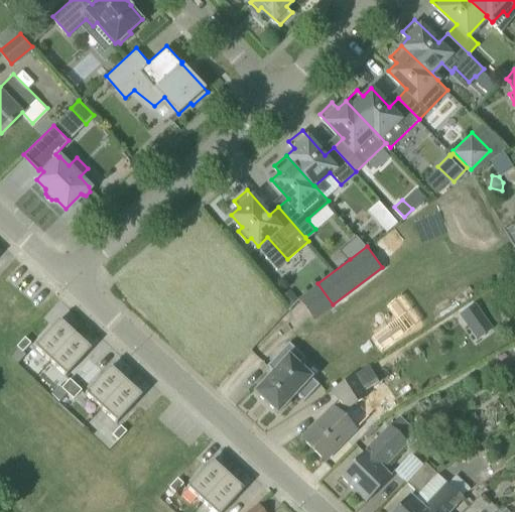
[(287,303),(297,294),(289,284),(279,293),(287,303)]
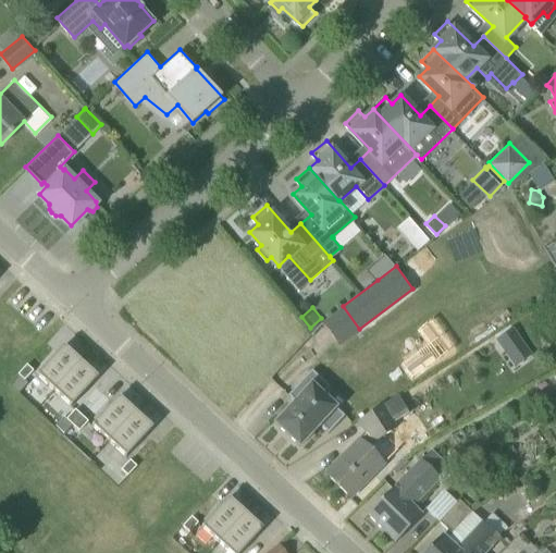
[(513,324),(495,338),(504,347),(520,334),(513,324)]
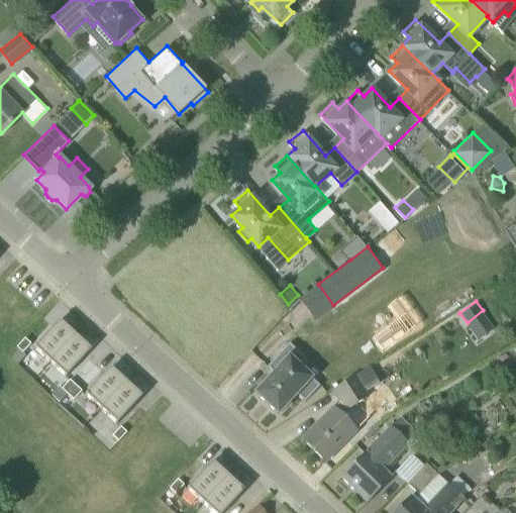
[(76,332),(61,318),(35,345),(52,360),(76,332)]
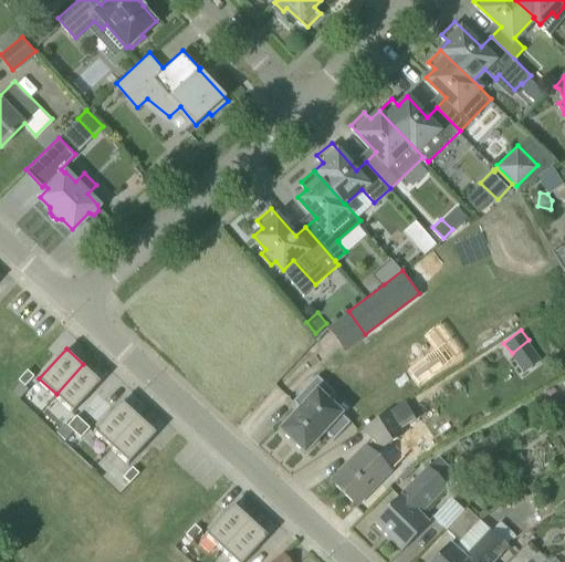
[(424,349),(398,365),(412,385),(437,368),(424,349)]
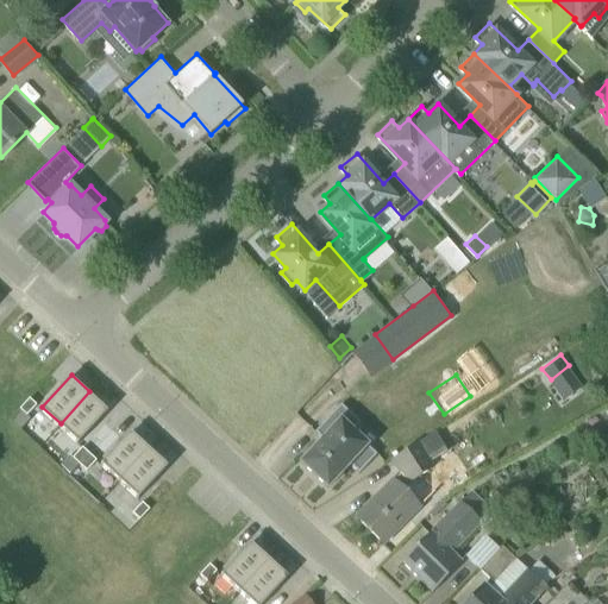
[(89,391),(61,423),(79,441),(108,409),(89,391)]
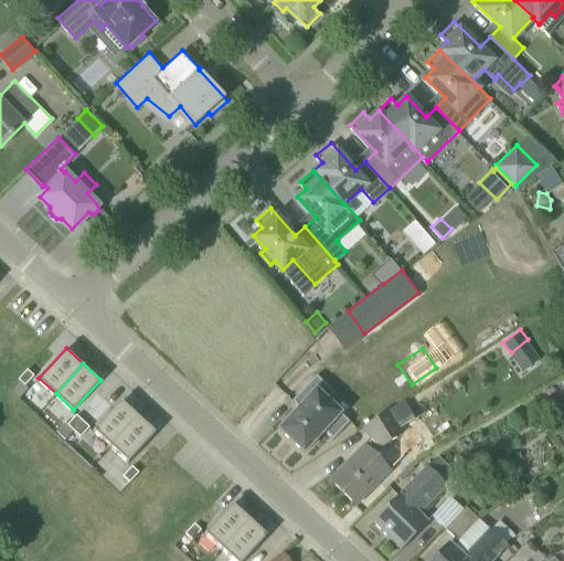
[(25,383),(34,373),(28,367),(19,377),(25,383)]
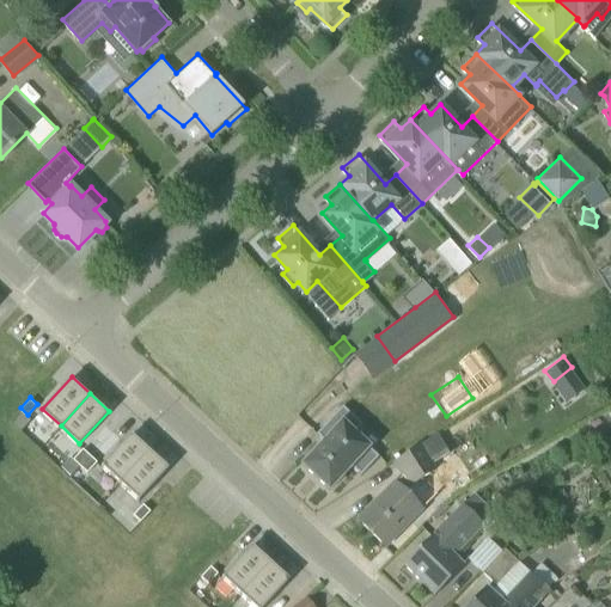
[(317,431),(325,439),(303,463),(330,486),(352,464),(362,472),(379,453),(355,431),(362,422),(343,403),(317,431)]
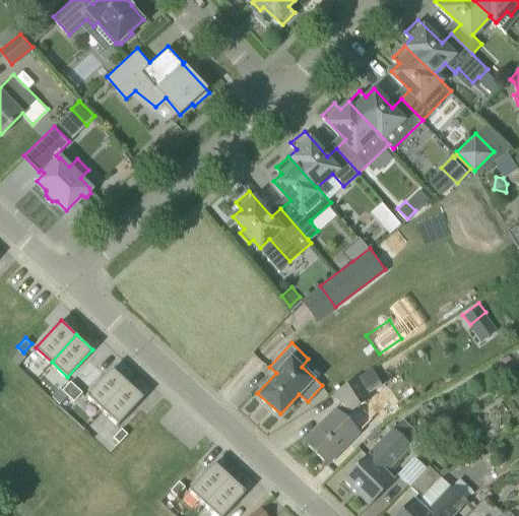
[(86,394),(103,409),(128,382),(112,367),(86,394)]
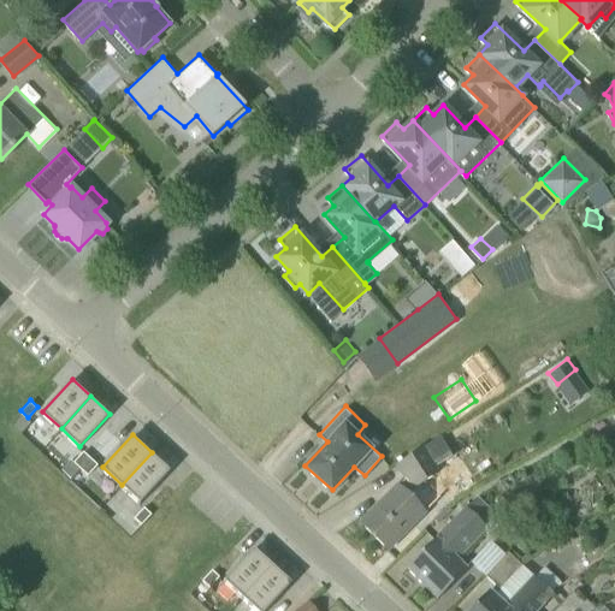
[(441,434),(424,445),(397,462),(406,475),(401,480),(361,520),(389,547),(417,518),(424,527),(435,516),(439,510),(414,485),(439,469),(438,468),(435,463),(453,452),(441,434)]
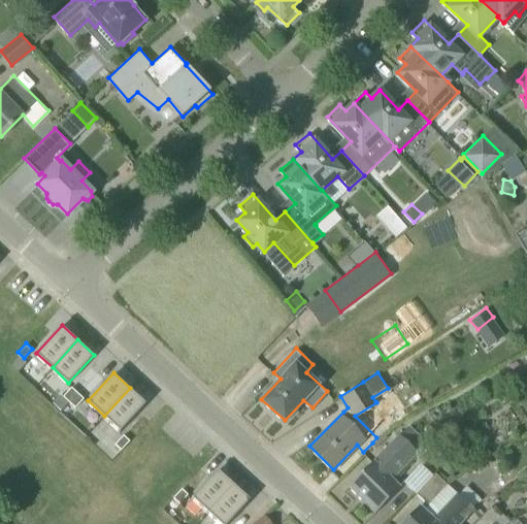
[(72,385),(63,394),(69,400),(78,391),(72,385)]
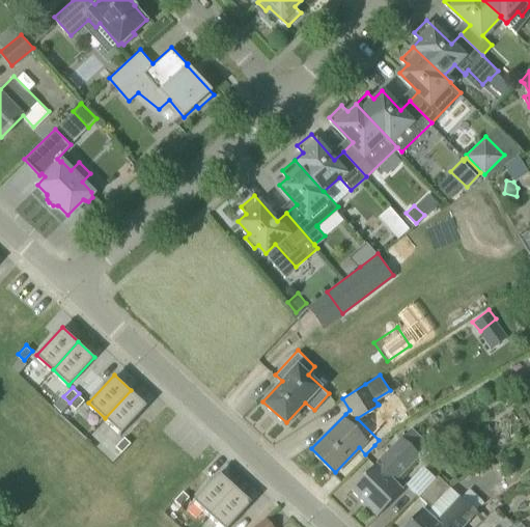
[(146,405),(131,390),(105,418),(121,433),(146,405)]
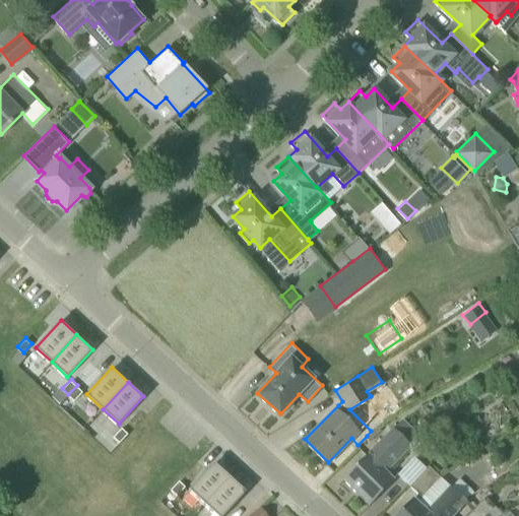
[(77,385),(68,394),(74,399),(82,390),(77,385)]
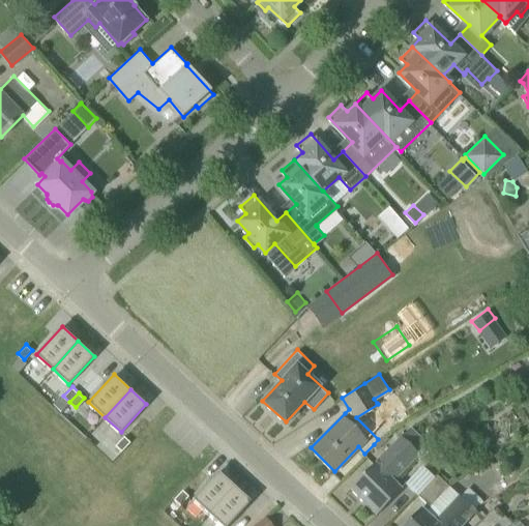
[(377,514),(403,488),(393,478),(429,442),(411,425),(376,461),(350,487),(377,514)]
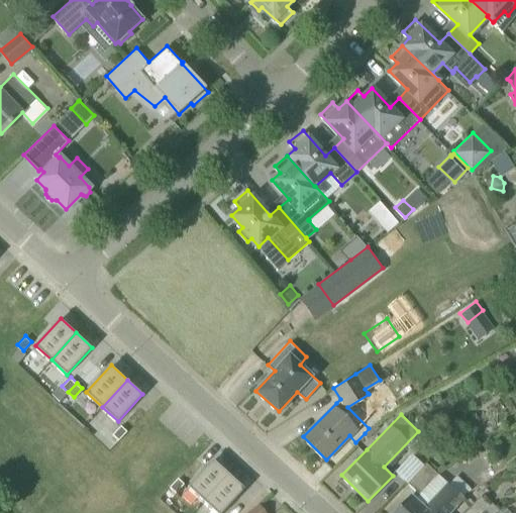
[(127,429),(121,424),(113,433),(119,438),(127,429)]
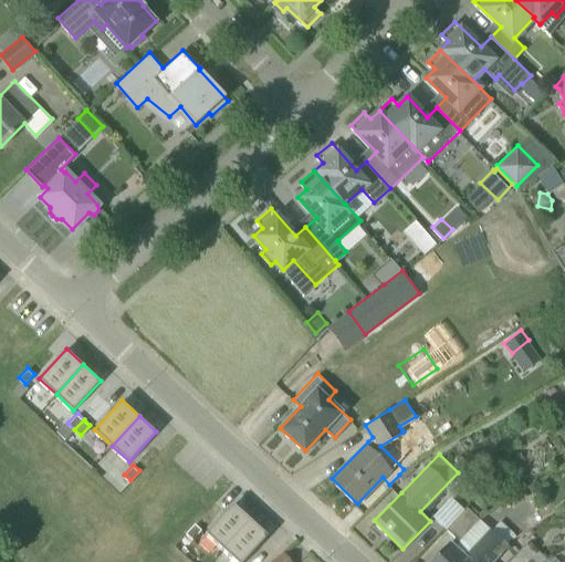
[(233,503),(206,532),(223,549),(251,519),(233,503)]
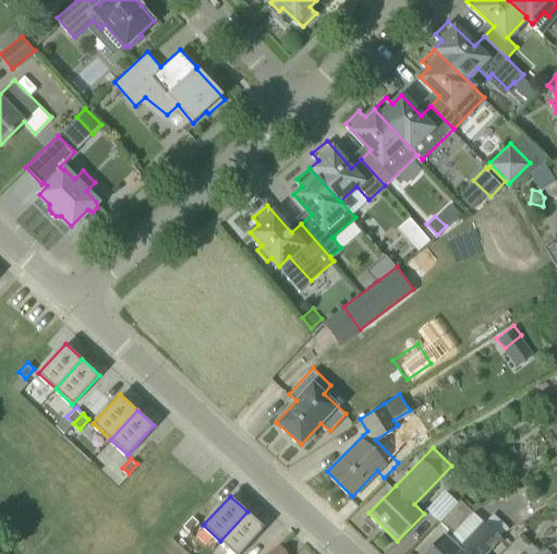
[(458,501),(439,519),(453,531),(472,509),(460,498),(458,501)]
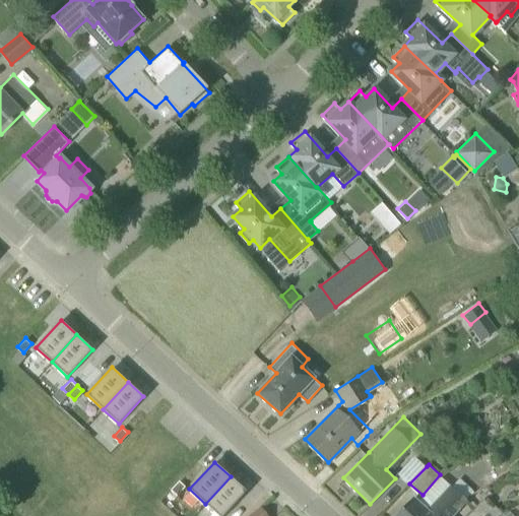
[(222,515),(246,492),(231,476),(205,504),(217,515),(222,515)]
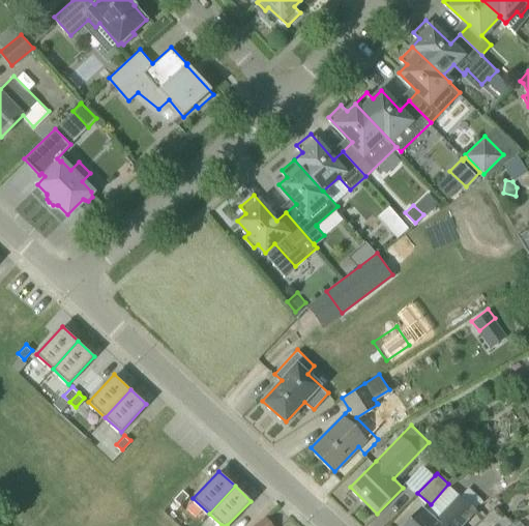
[(189,494),(183,489),(174,498),(180,503),(189,494)]
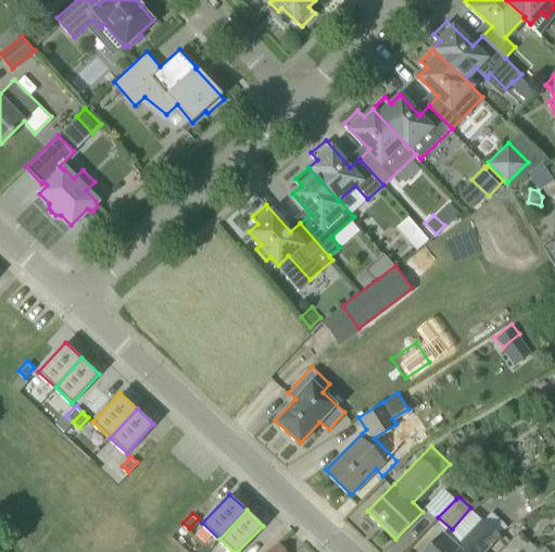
[(457,544),(442,530),(421,551),(466,551),(491,526),(482,518),(457,544)]
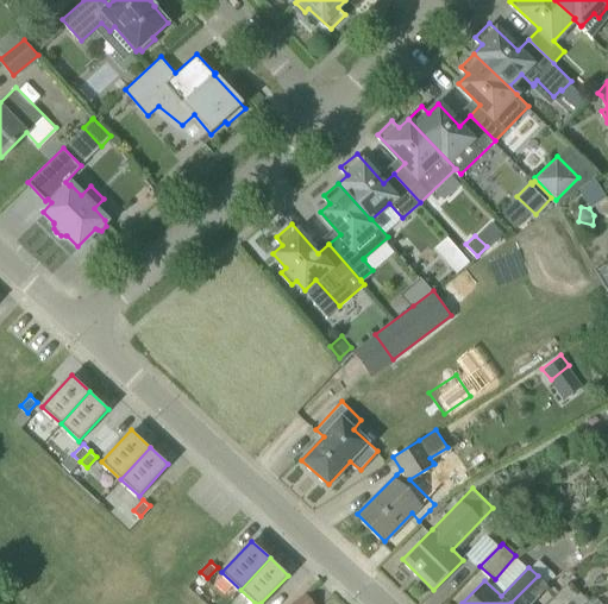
[(538,576),(511,603),(528,603),(547,585),(538,576)]
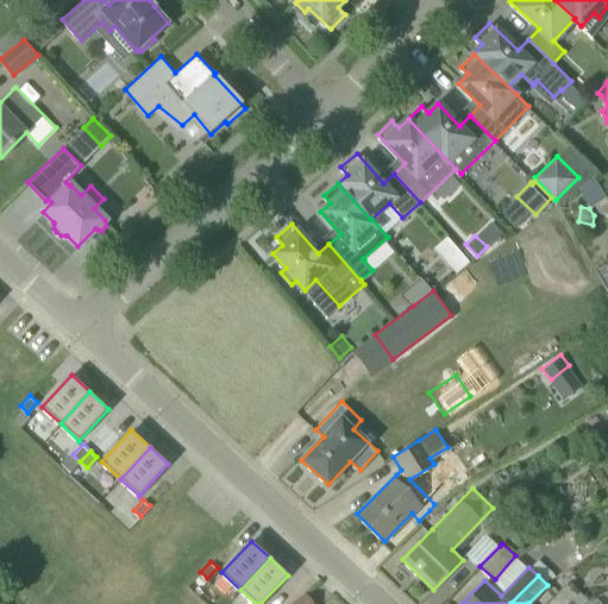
[(580,603),(582,603),(590,598),(581,589),(577,592),(566,582),(545,603),(565,603),(572,597),(580,603)]
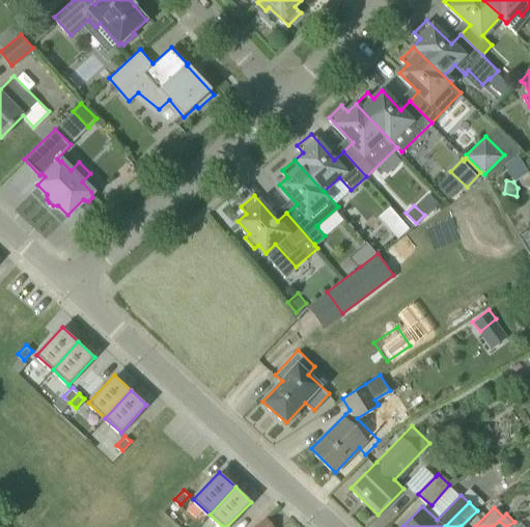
[(275,526),(267,516),(252,526),(275,526)]
